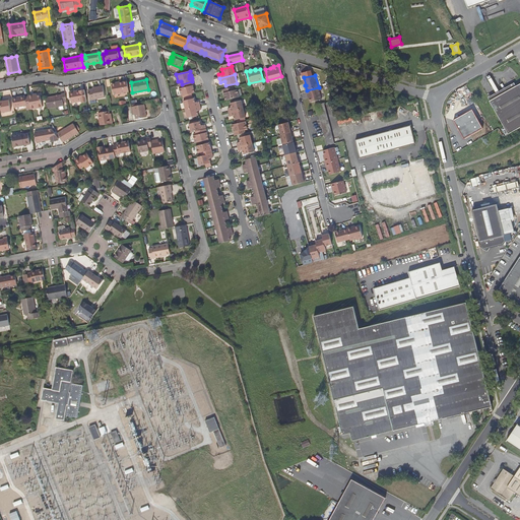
[(129,91),(127,81),(112,84),(114,94),(129,91)]
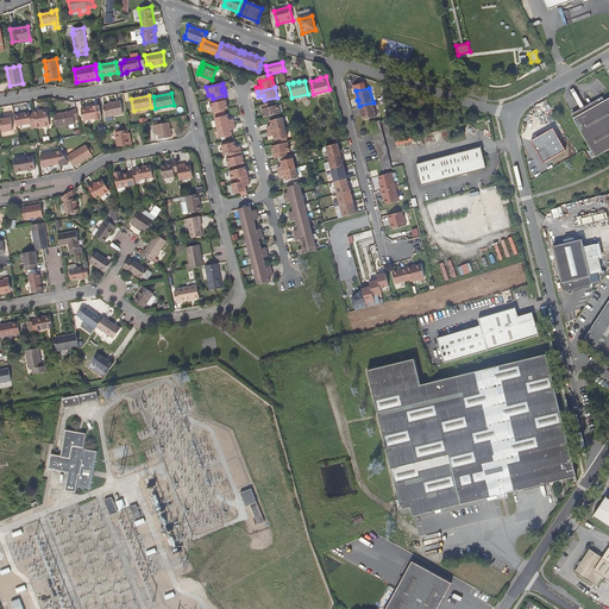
[(225,95),(213,99),(214,102),(211,104),(213,112),(214,112),(218,111),(224,110),(228,108),(227,104),(226,105),(224,101),(226,100),(225,95)]
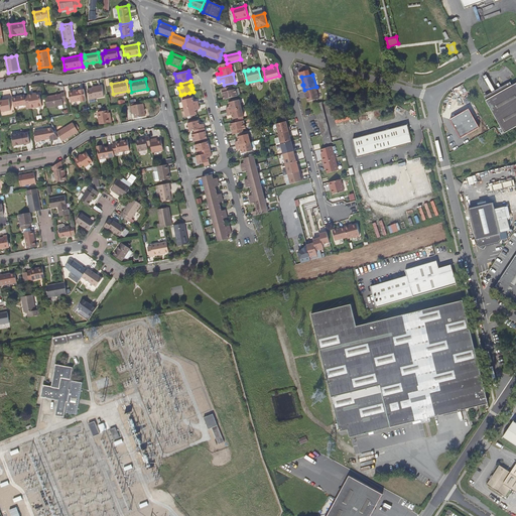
[(485,98),(487,100),(512,86),(510,83),(485,98)]
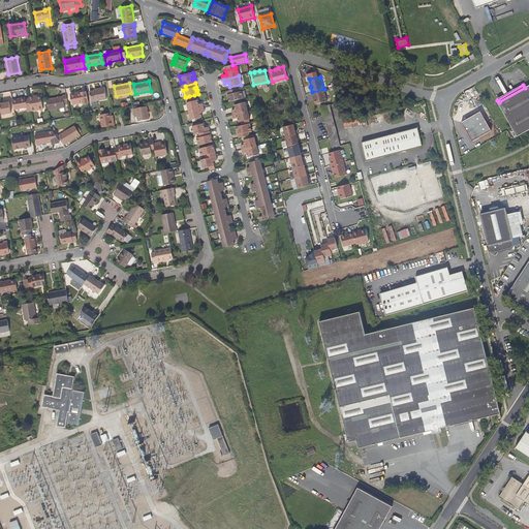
[(528,85),(525,88),(499,102),(518,136),(528,129),(528,85)]
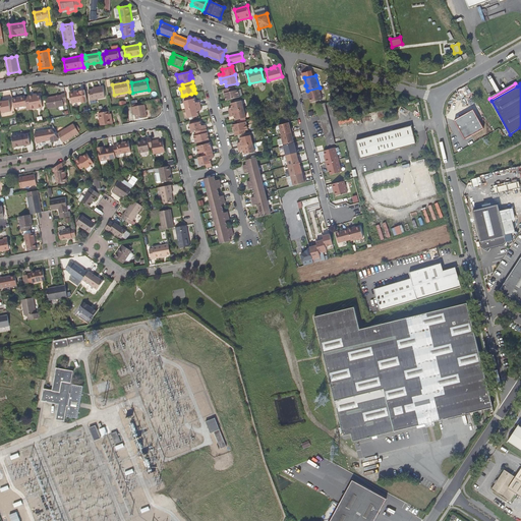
[(100,89),(94,90),(89,91),(91,100),(105,98),(104,87),(100,87),(100,89)]
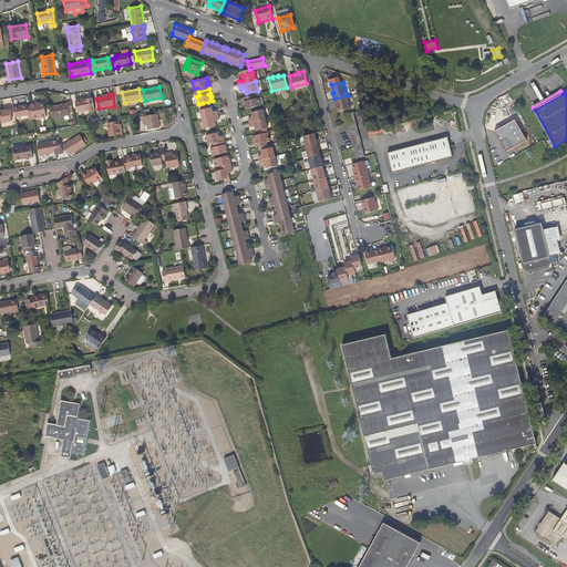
[(246,110),(260,105),(258,98),(255,99),(255,95),(243,98),(246,110)]
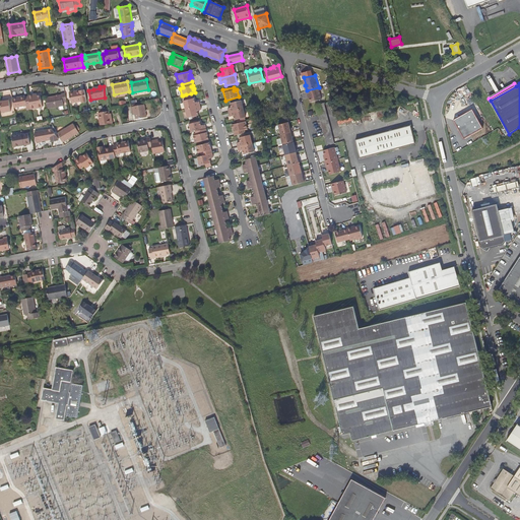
[(319,87),(307,90),(308,94),(309,94),(311,102),(322,99),(319,87)]
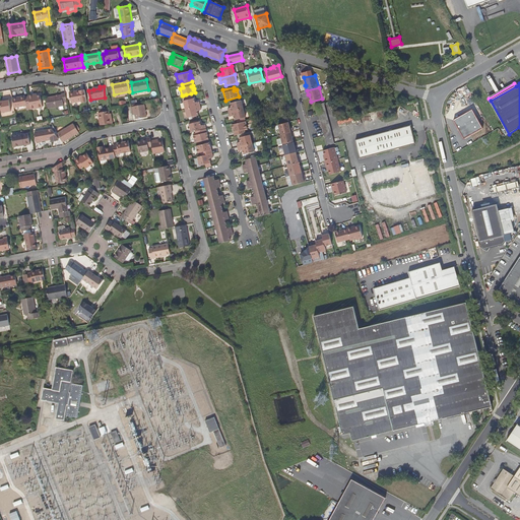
[(10,89),(2,91),(4,100),(13,98),(10,89)]
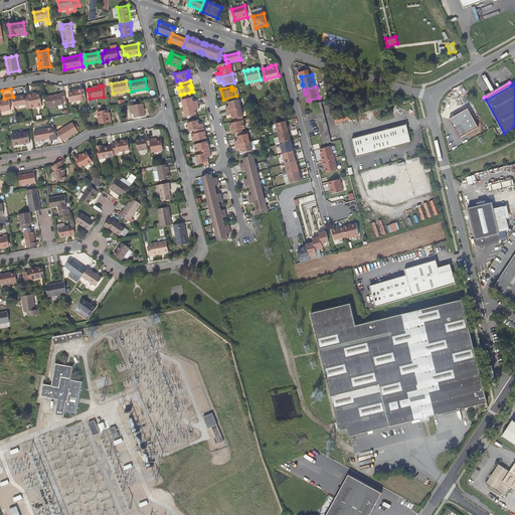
[(87,101),(84,90),(79,91),(79,90),(68,92),(70,102),(81,101),(81,102),(87,101)]
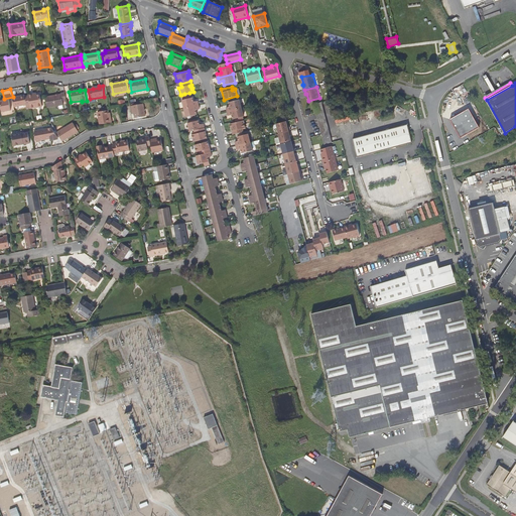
[(45,97),(47,108),(63,105),(62,101),(67,101),(65,92),(61,93),(61,94),(45,97)]
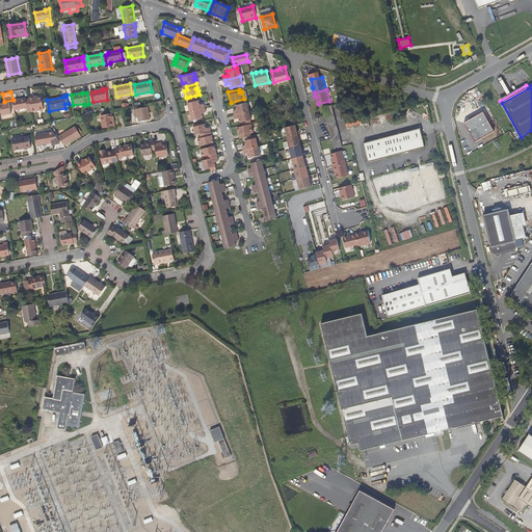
[(29,98),(29,99),(32,110),(32,112),(44,110),(42,98),(38,98),(36,98),(36,96),(29,98)]
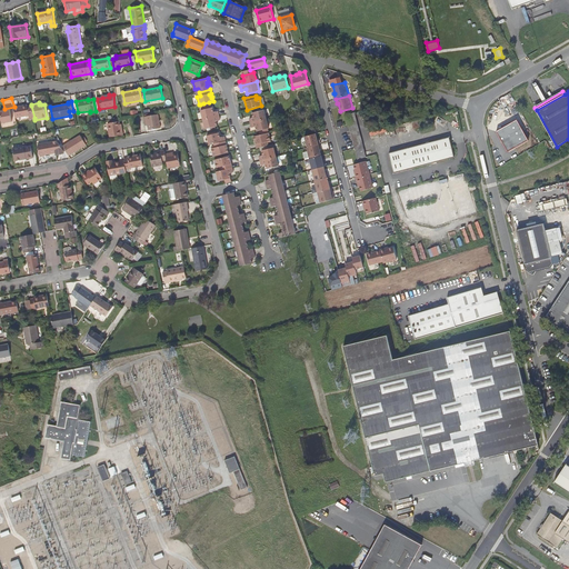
[(13,107),(16,118),(29,116),(30,119),(35,118),(31,106),(28,106),(27,105),(13,107)]
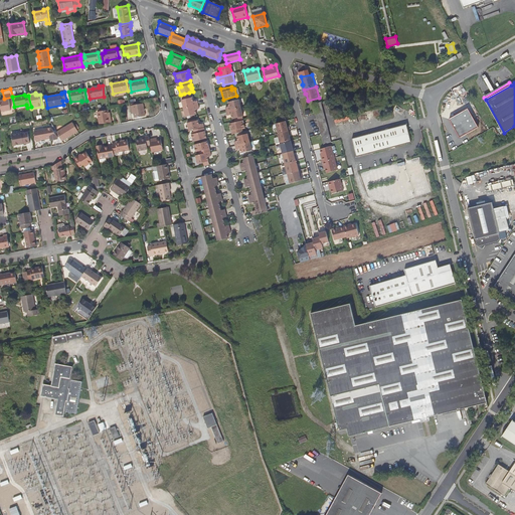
[(453,105),(460,101),(460,98),(457,97),(455,98),(452,96),(450,98),(449,101),(452,103),(453,105)]
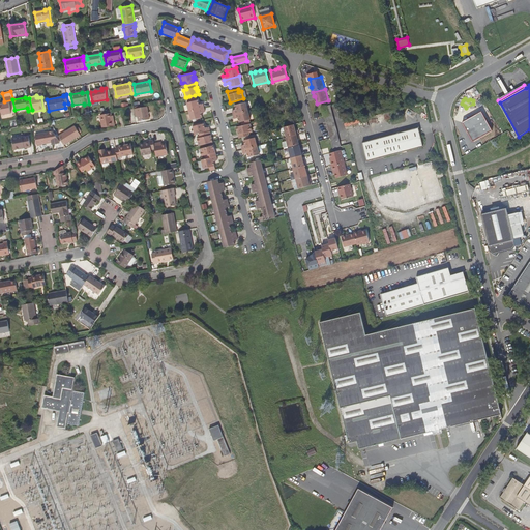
[(189,111),(204,108),(203,102),(199,104),(198,99),(197,100),(190,101),(187,102),(189,111)]
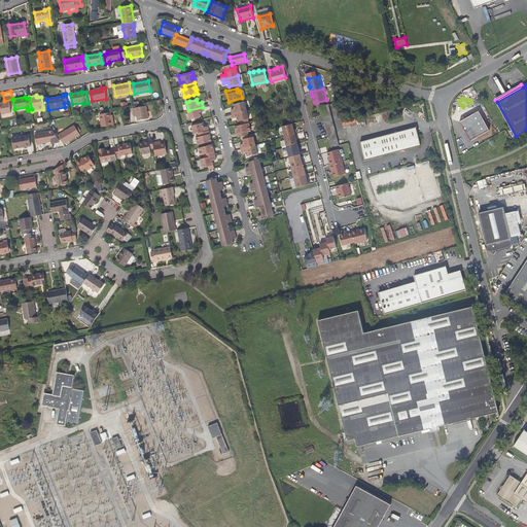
[(5,103),(3,103),(0,103),(2,114),(11,112),(9,100),(5,101),(5,103)]
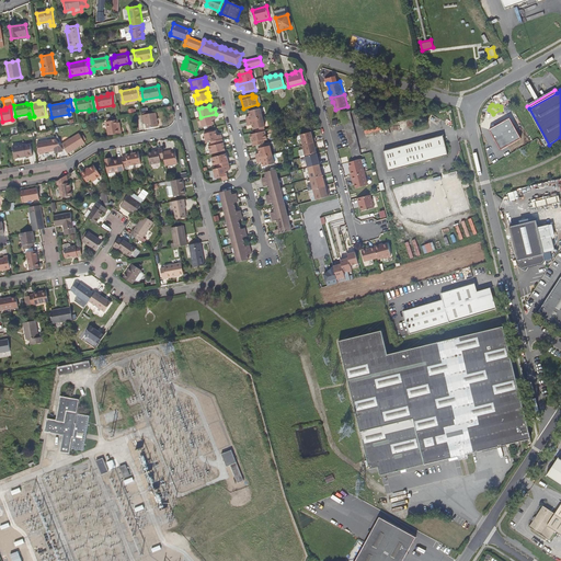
[(247,122),(262,117),(260,109),(249,112),(250,116),(245,117),(247,122)]
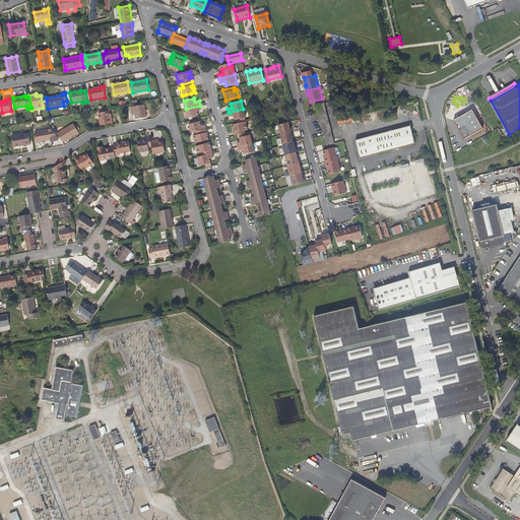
[(467,104),(464,102),(457,106),(457,110),(460,111),(460,113),(461,115),(463,116),(462,119),(465,121),(472,117),(472,113),(469,112),(469,109),(467,107),(467,104)]
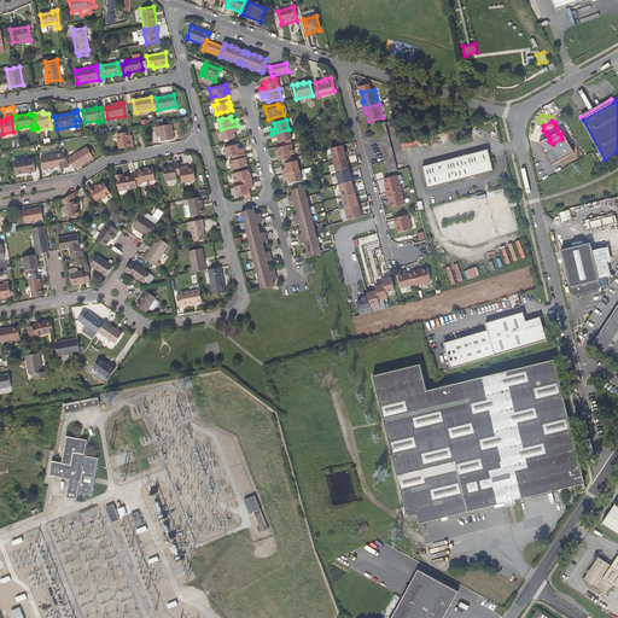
[(389,173),(397,170),(386,128),(385,122),(375,126),(379,138),(385,161),(389,173)]
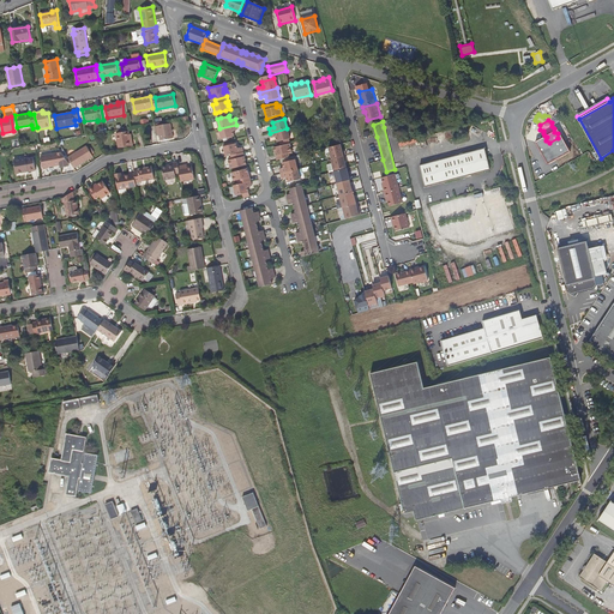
[(170,122),(157,125),(160,136),(161,140),(173,138),(170,122)]
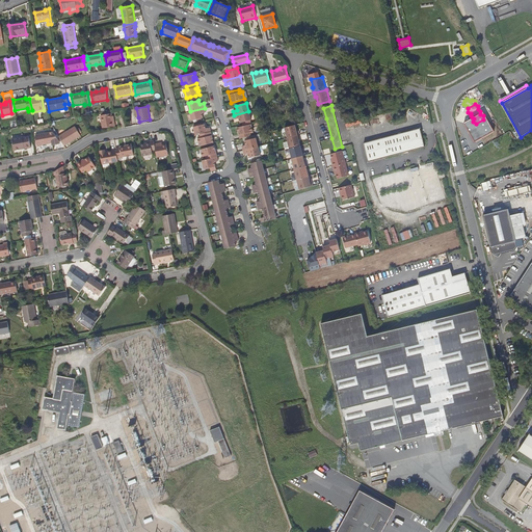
[(205,108),(190,111),(192,121),(203,117),(202,113),(206,112),(205,108)]
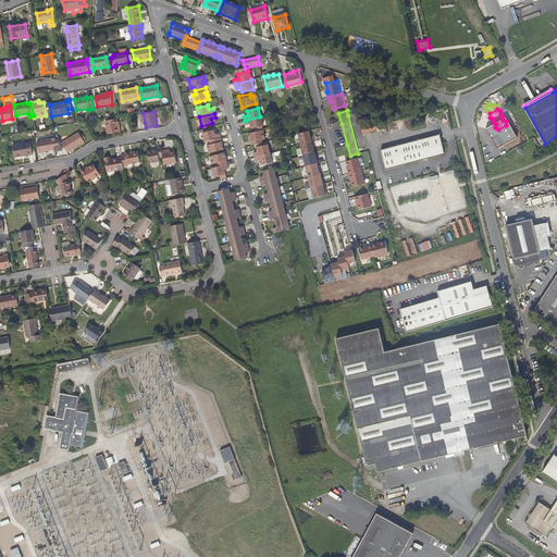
[(262,125),(260,116),(245,121),(246,125),(250,123),(251,128),(254,127),(255,132),(262,131),(261,126),(262,125)]
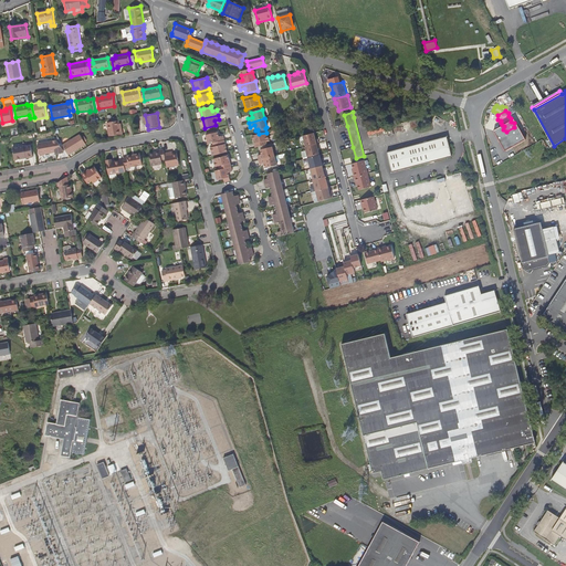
[(123,134),(122,129),(121,130),(119,124),(118,121),(106,123),(109,136),(123,134)]
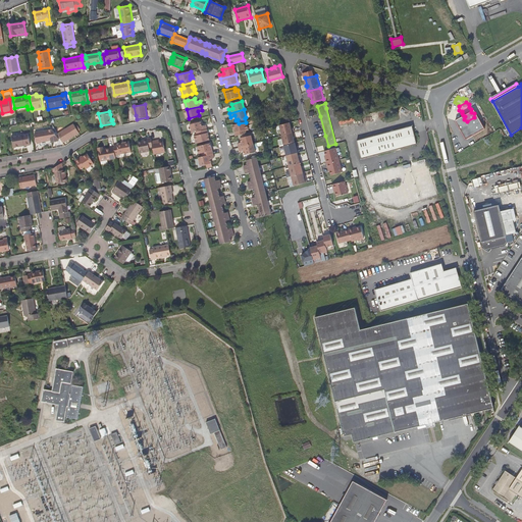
[(477,118),(474,117),(467,121),(469,123),(468,126),(471,128),(474,126),(474,123),(476,121),(477,118)]
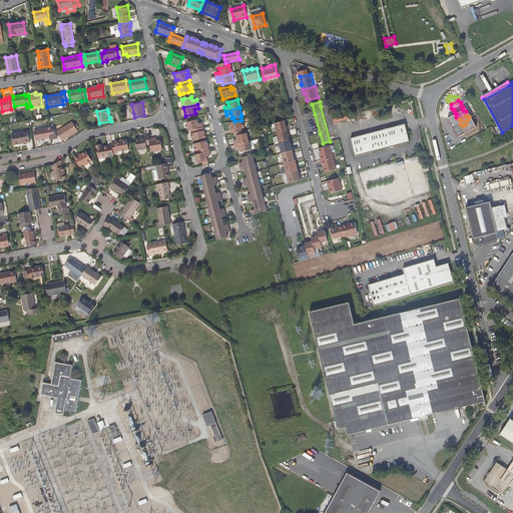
[(189,130),(193,129),(203,127),(202,123),(198,123),(197,119),(187,122),(189,130)]
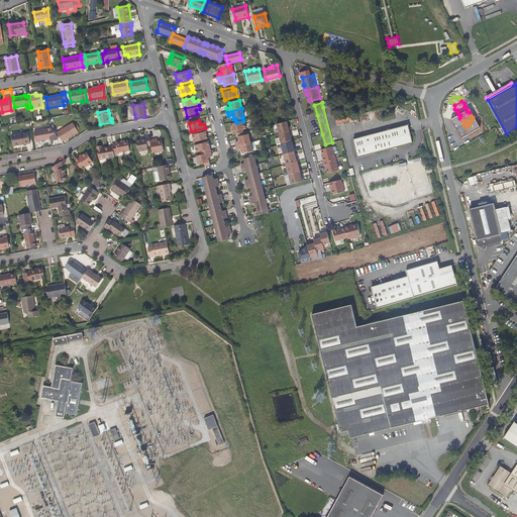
[(233,134),(243,132),(243,128),(245,128),(244,120),(243,121),(236,122),(230,124),(231,127),(233,127),(234,130),(232,131),(233,134)]
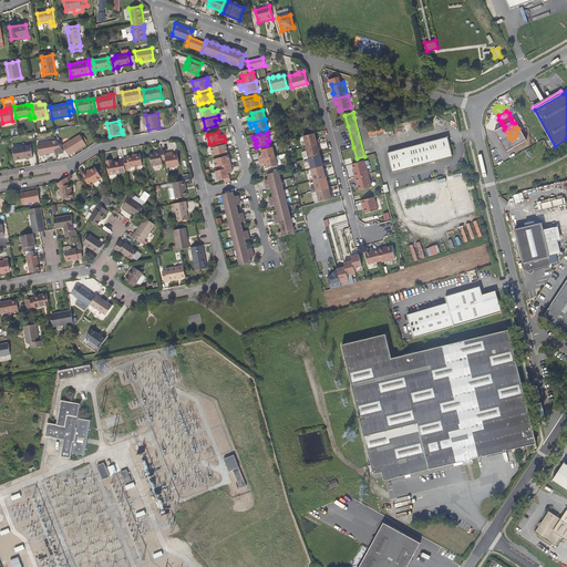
[(315,133),(303,136),(307,146),(317,144),(315,133)]
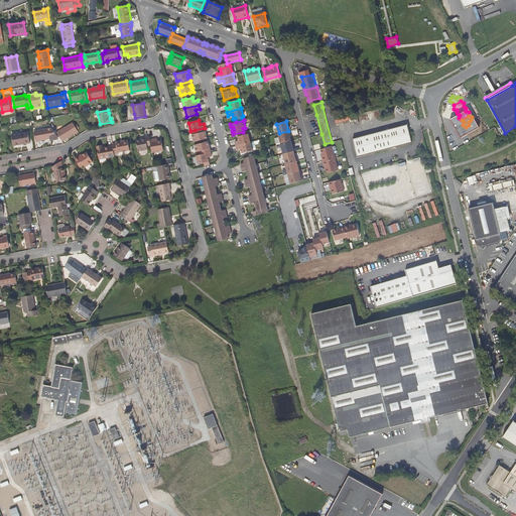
[(56,132),(61,140),(71,135),(72,136),(79,131),(73,123),(56,132)]
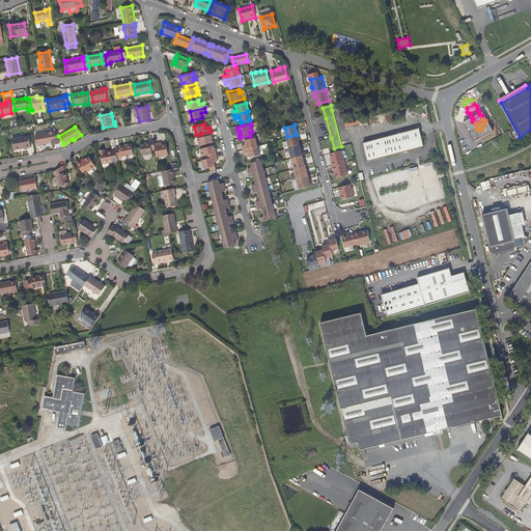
[(419,128),(362,141),(367,161),(423,146),(419,128)]
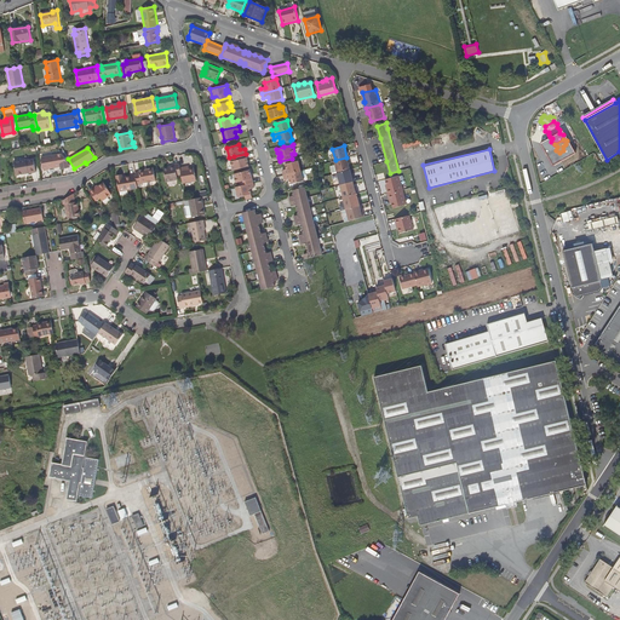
[(62,168),(70,167),(62,154),(41,158),(44,171),(49,170),(50,168),(61,167),(62,168)]
